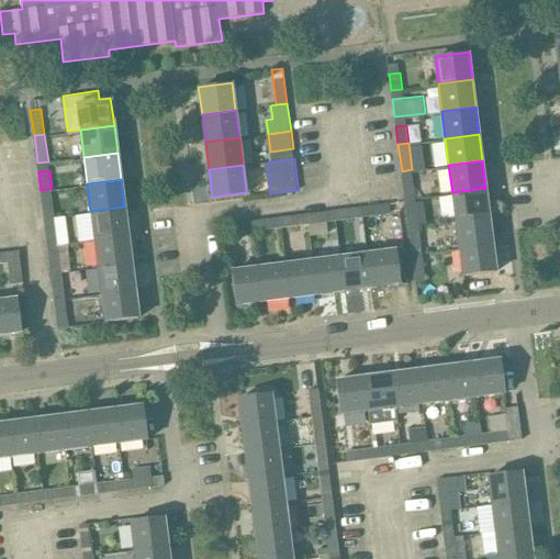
[(413,179),(403,180),(404,194),(405,198),(415,197),(413,179)]
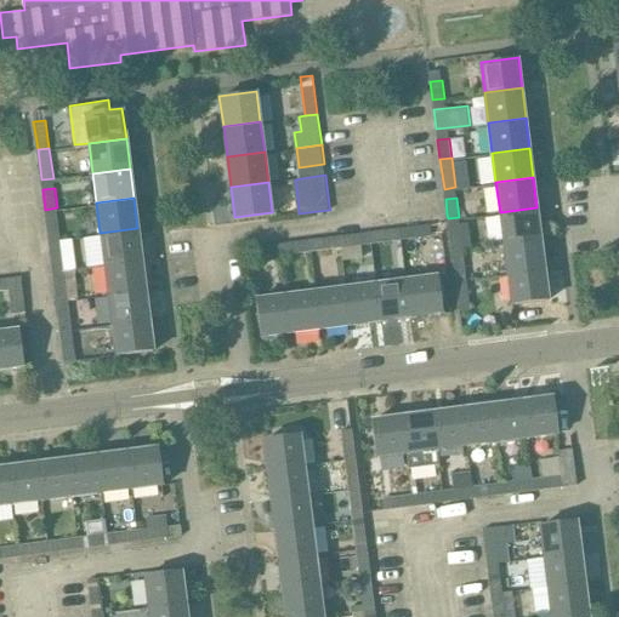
[(537,207),(500,212),(504,243),(540,238),(537,207)]
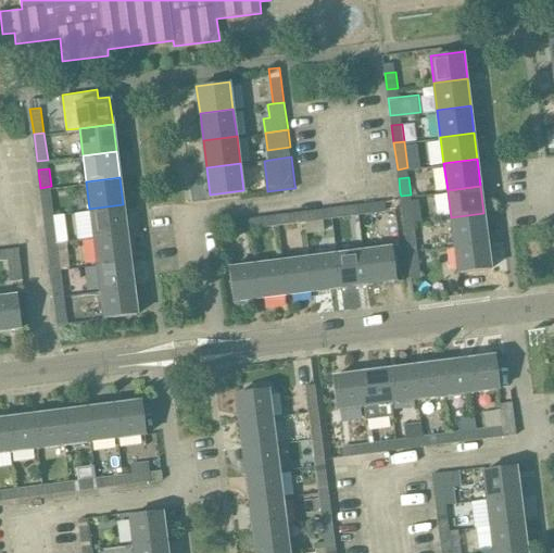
[(52,195),(41,197),(43,214),(54,213),(52,195)]
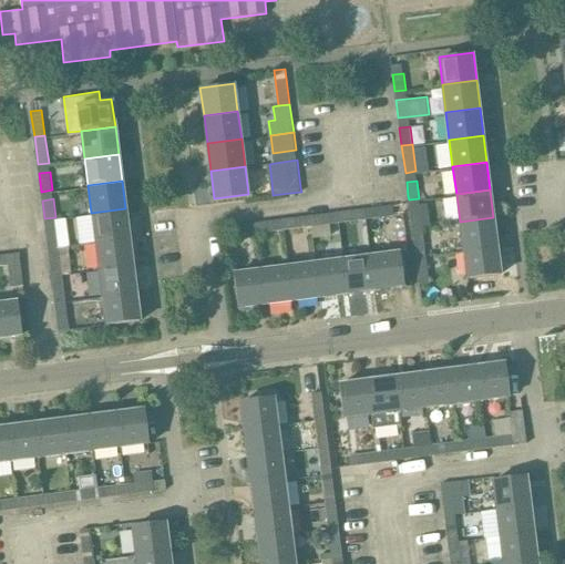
[(383,206),(366,208),(367,218),(384,216),(383,206)]
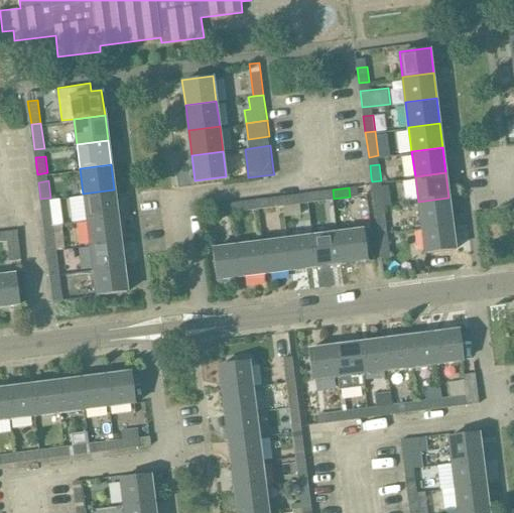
[(382,188),(373,189),(375,205),(375,207),(385,206),(382,188)]
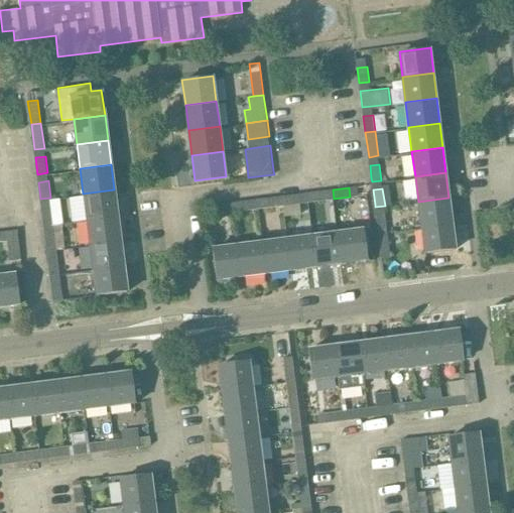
[(117,215),(114,189),(83,194),(86,219),(117,215)]
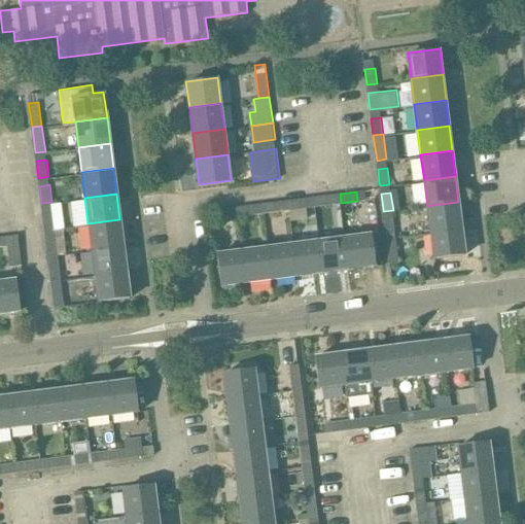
[(330,195),(314,197),(316,207),(333,204),(330,195)]
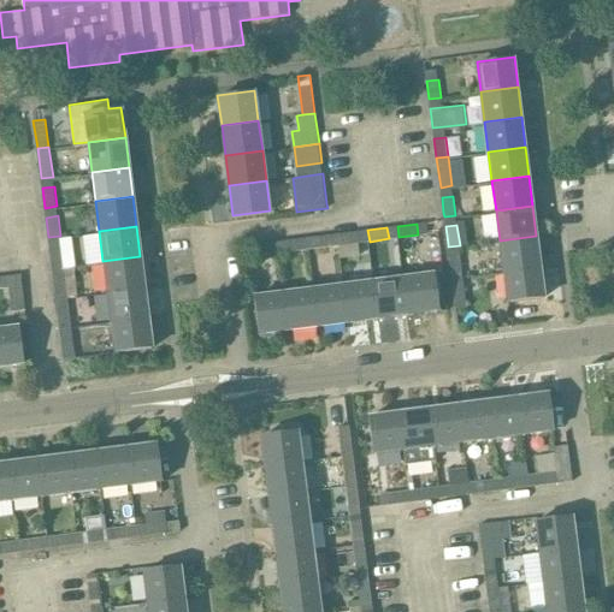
[(356,231),(338,233),(340,245),(359,243),(356,231)]
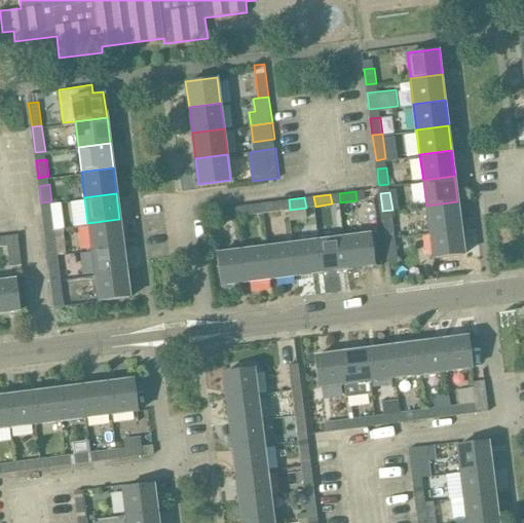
[(278,200),(263,202),(264,213),(279,211),(278,200)]
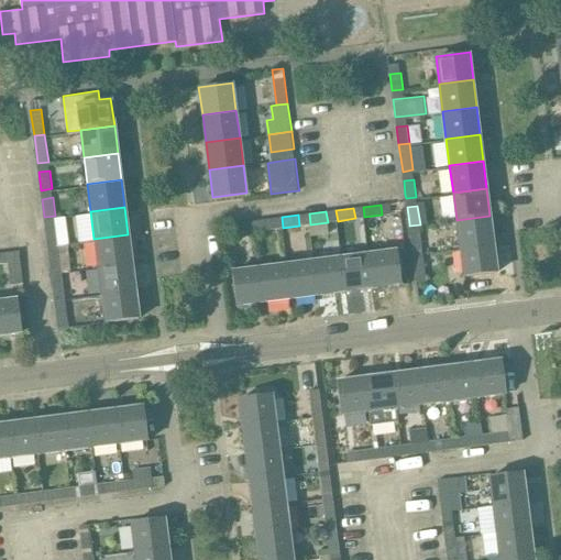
[(44,217),(48,244),(58,243),(57,238),(55,216),(44,217)]
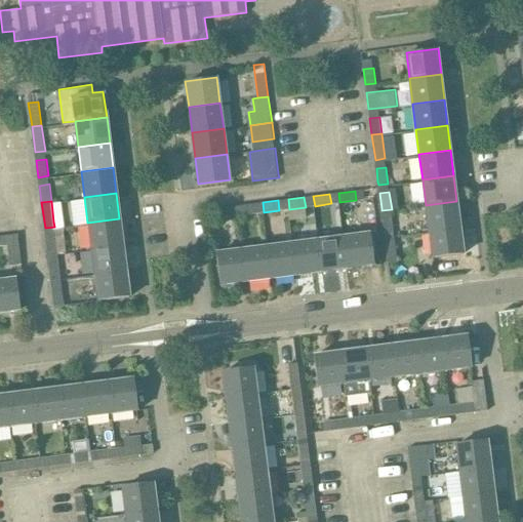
[(456,201),(426,205),(429,230),(460,226),(456,201)]
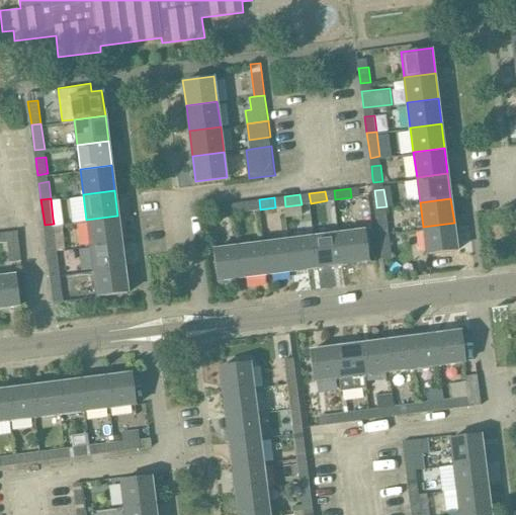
[(248,200),(234,202),(236,212),(249,210),(248,200)]
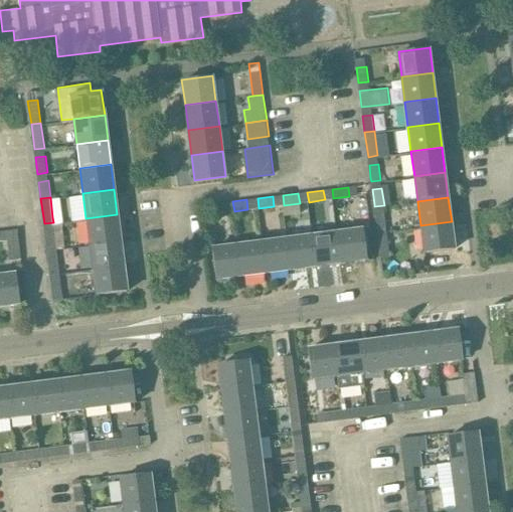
[(234,211),(232,201),(207,204),(208,214),(234,211)]
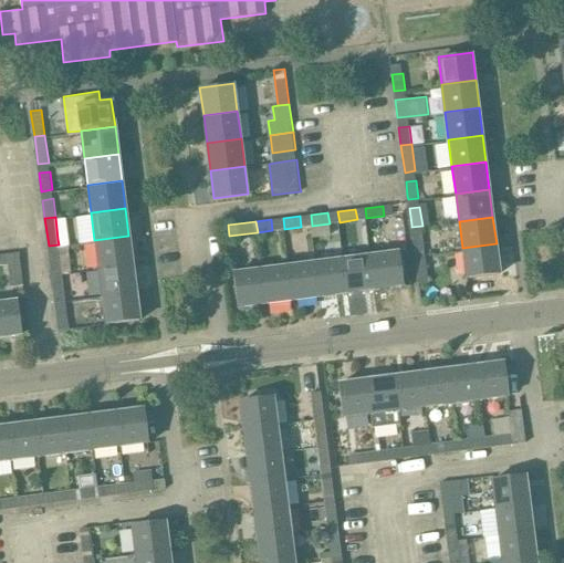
[(132,262),(128,236),(94,240),(97,267),(132,262)]
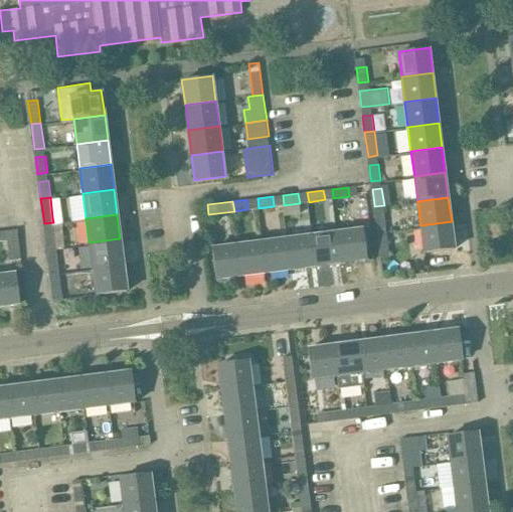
[(385,214),(375,215),(377,231),(387,229),(385,214)]
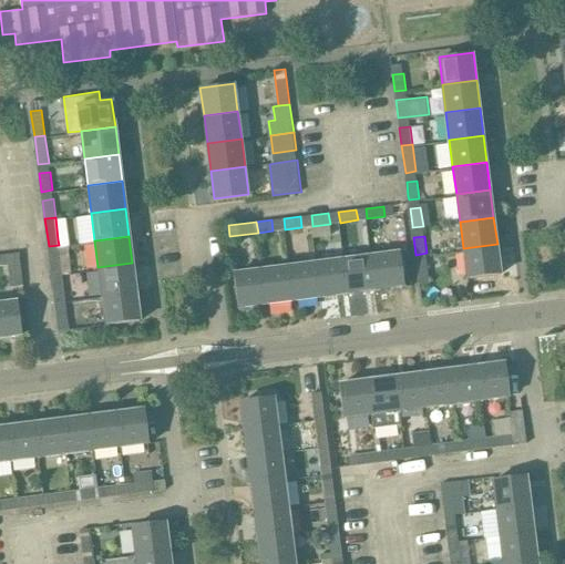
[(501,272),(497,244),(463,248),(466,276),(501,272)]
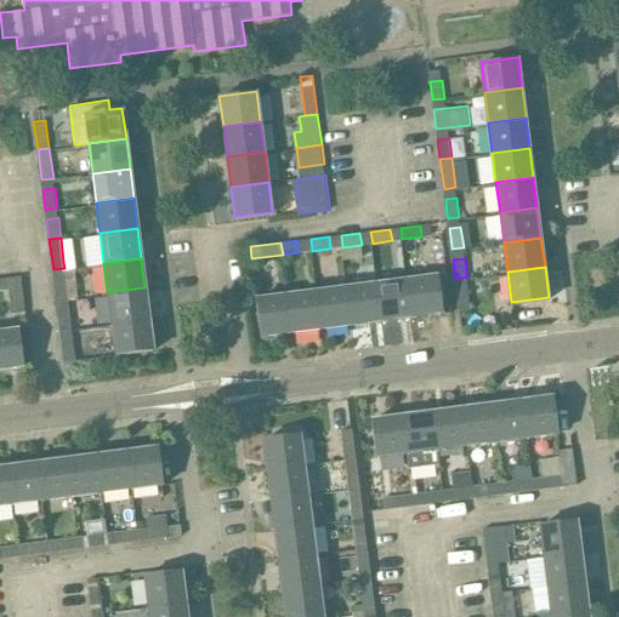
[(407,278),(412,315),(442,312),(437,274),(407,278)]
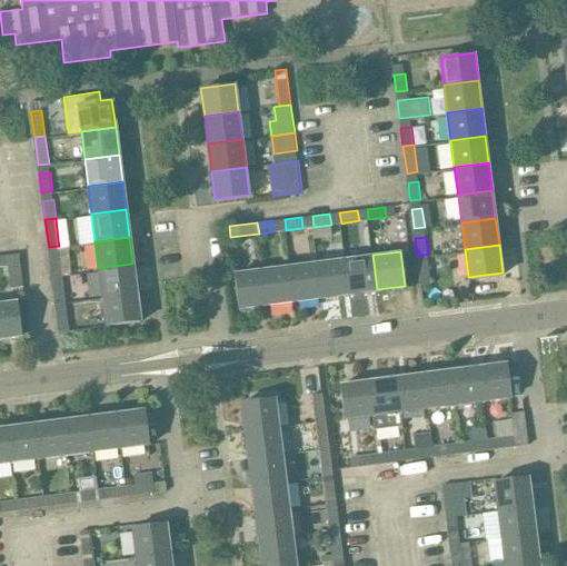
[(372,255),(346,258),(349,293),(377,289),(372,255)]
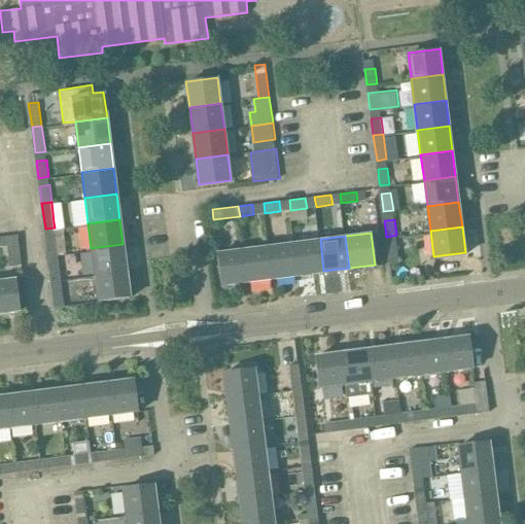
[(320,239),(294,242),(299,274),(323,271),(320,239)]
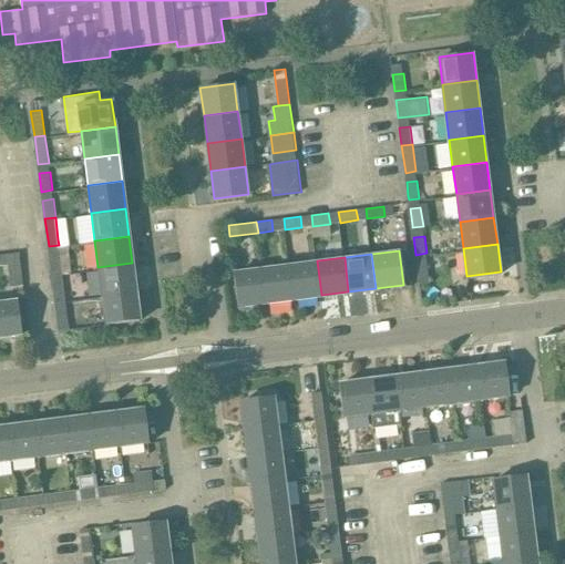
[(317,260),(289,264),(294,298),(321,295),(317,260)]
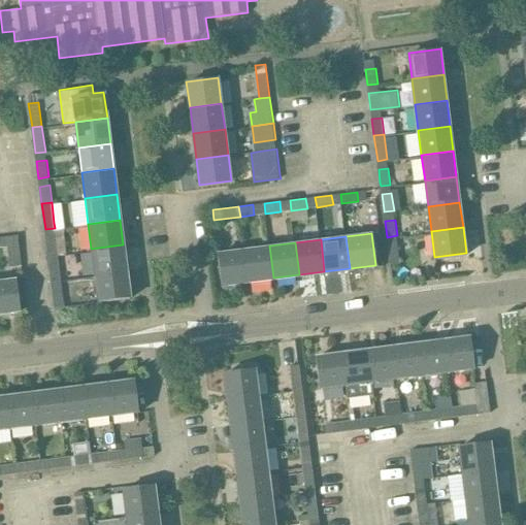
[(398,243),(388,244),(391,264),(400,263),(398,243)]
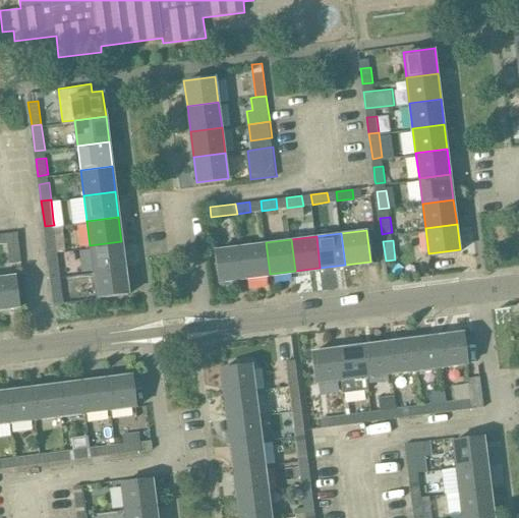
[(124,267),(121,241),(90,245),(93,271),(124,267)]
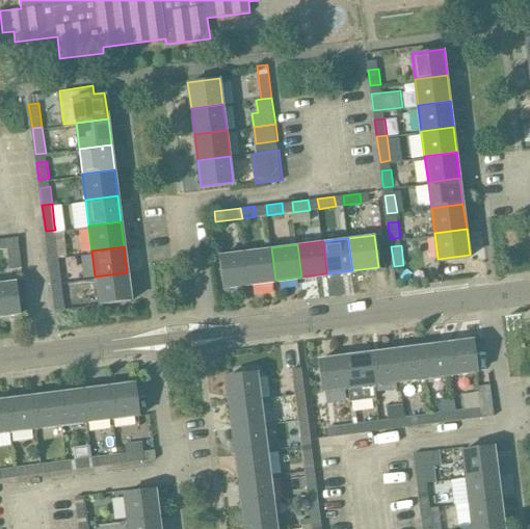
[(271,247),(246,250),(250,283),(275,280),(271,247)]
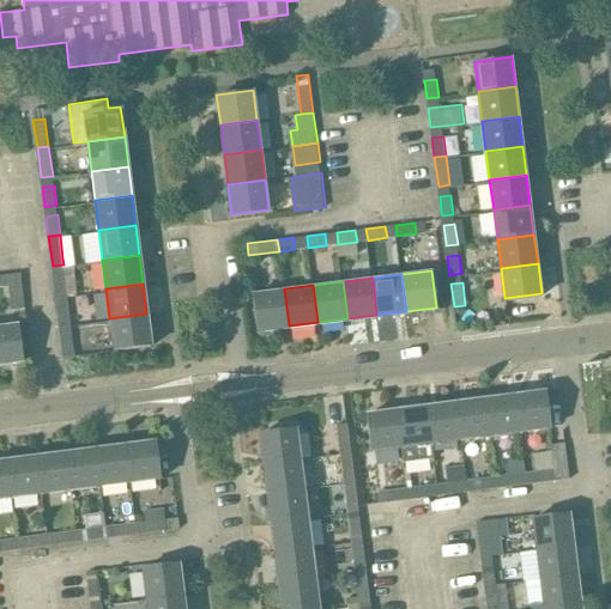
[(259,329),(289,326),(284,288),(254,292),(259,329)]
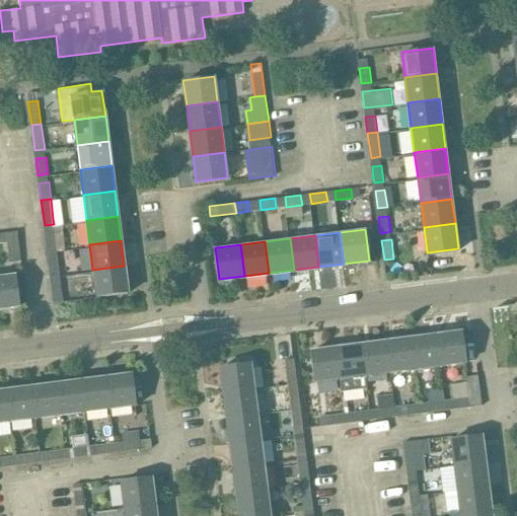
[(58,256),(49,259),(51,275),(60,274),(58,256)]
